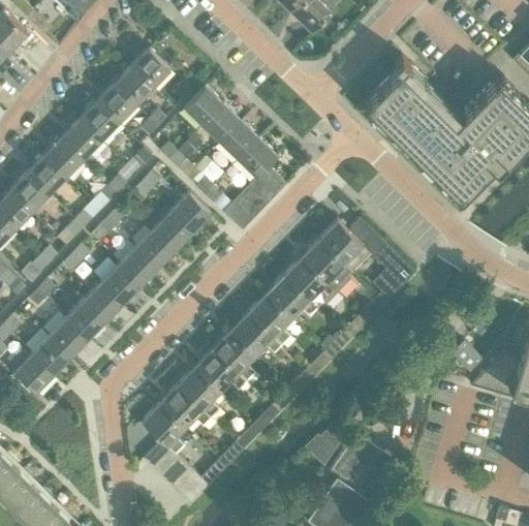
[(8,0),(25,16),(32,8),(23,0),(8,0)]
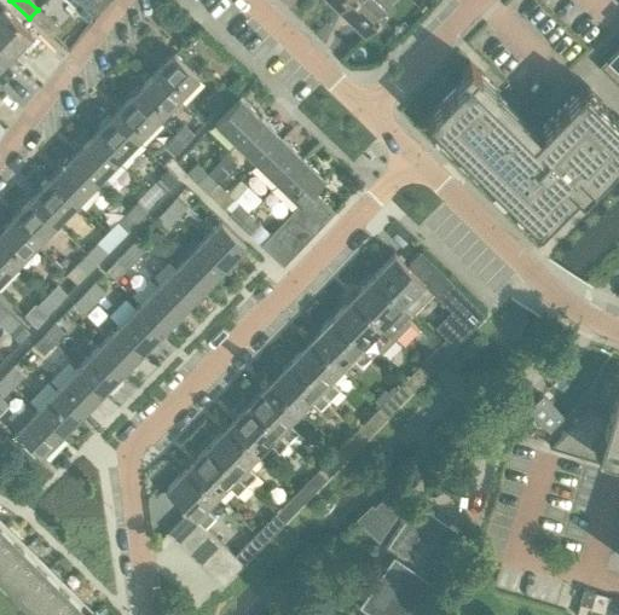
[(65,0),(86,21),(105,0),(65,0)]
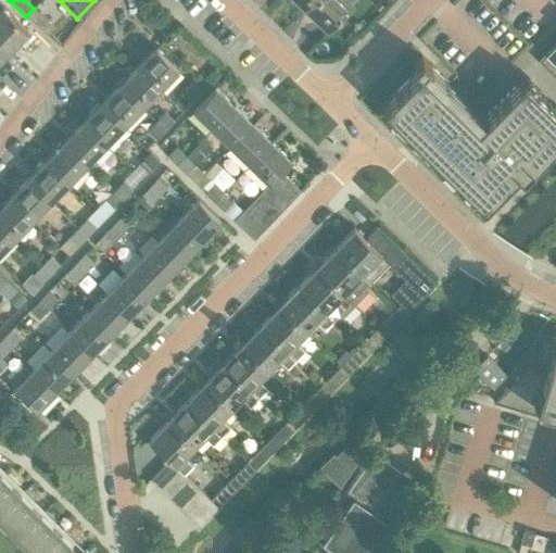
[(293,0),(305,11),(315,0),(293,0)]
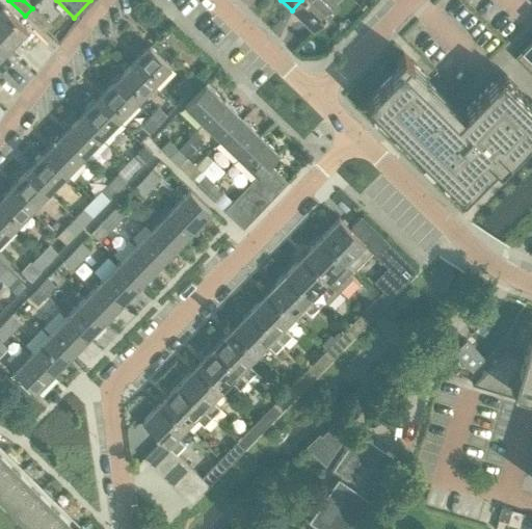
[(301,0),(292,10),(312,29),(336,4),(340,0),(301,0)]
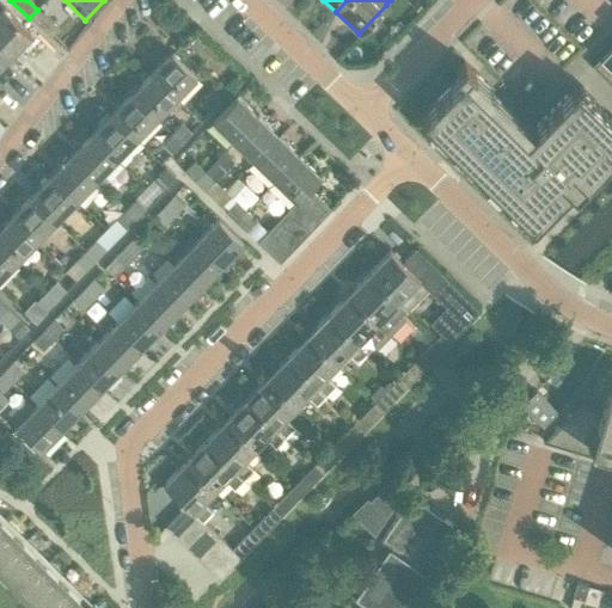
[(2,8),(0,10),(0,48),(8,56),(29,35),(2,8)]
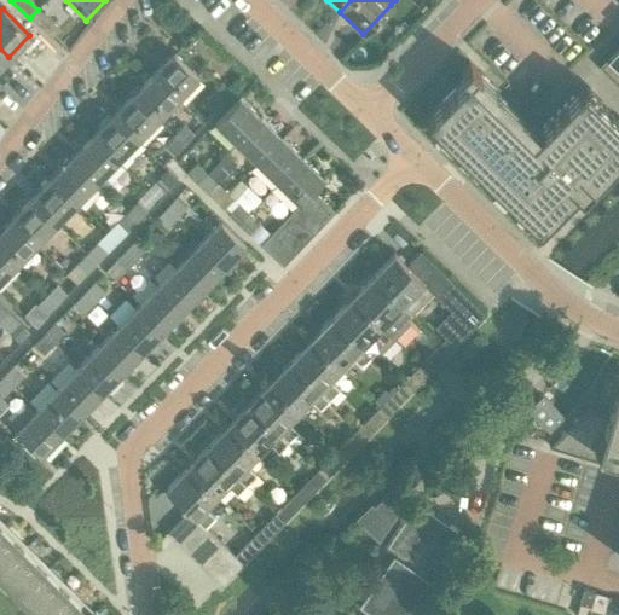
[(51,39),(59,30),(38,10),(29,18),(51,39)]
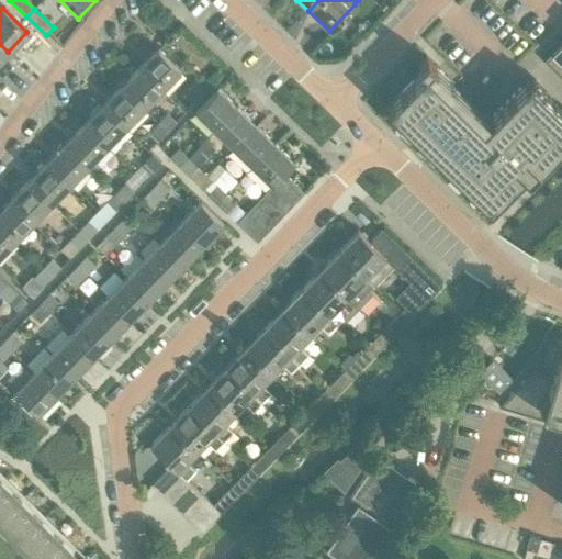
[(138,70),(160,90),(179,71),(158,51),(138,70)]
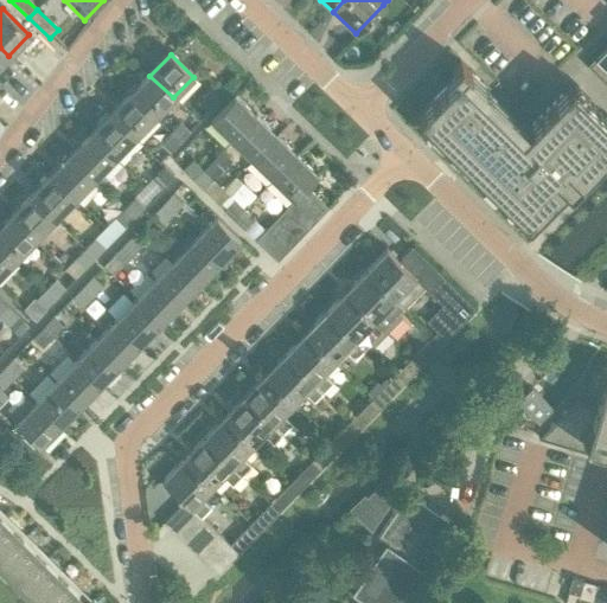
[(598,61),(589,69),(598,77),(606,69),(598,61)]
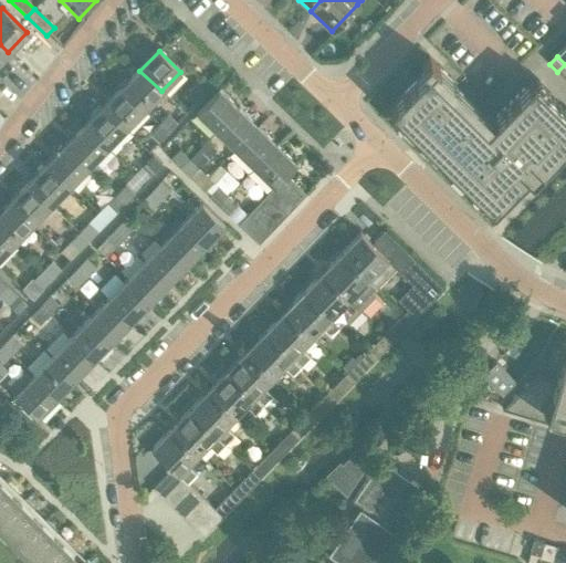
[(426,72),(389,110),(404,123),(407,120),(416,129),(413,133),(427,146),(430,143),(440,153),(437,156),(451,169),(453,166),(463,176),(460,179),(481,199),(484,197),(495,207),(519,184),(526,176),(531,180),(565,144),(565,114),(532,81),(493,121),(492,121),(505,134),(499,141),(432,75),(439,69),(429,59),(421,66),(426,72)]
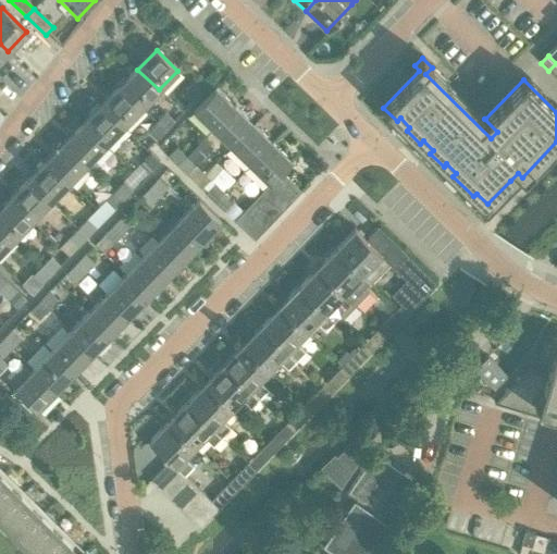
[(120,88),(140,109),(159,89),(137,70),(120,88)]
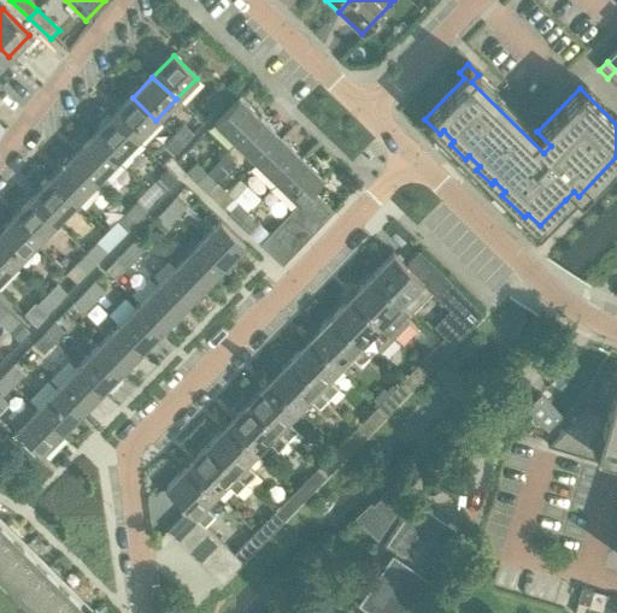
[(212,116),(223,104),(215,95),(203,107),(212,116)]
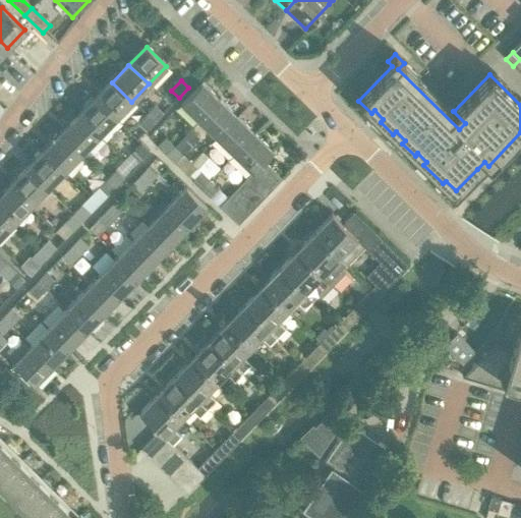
[(95,100),(114,119),(131,102),(112,82),(95,100)]
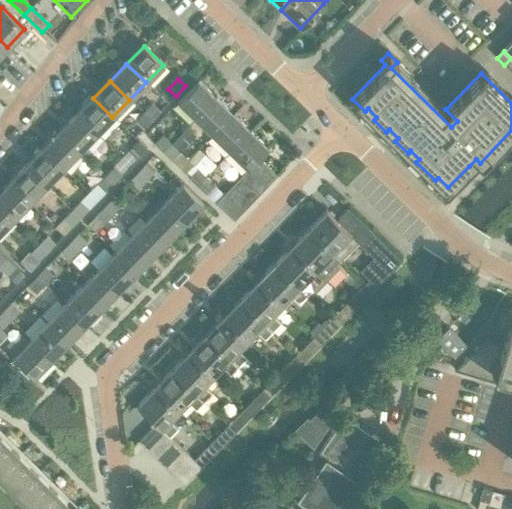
[(196,119),(215,99),(197,82),(178,102),(196,119)]
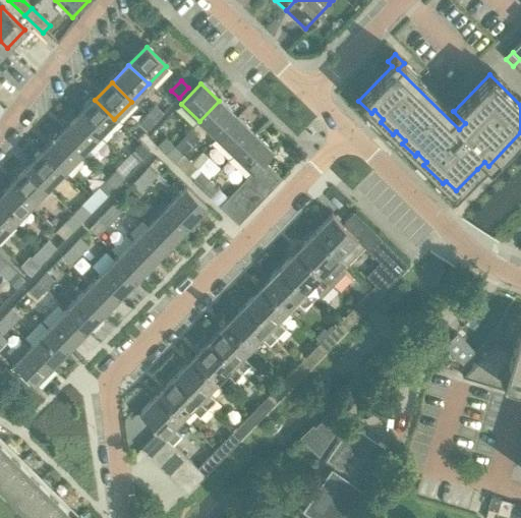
[(77,117),(98,136),(114,119),(95,100),(77,117)]
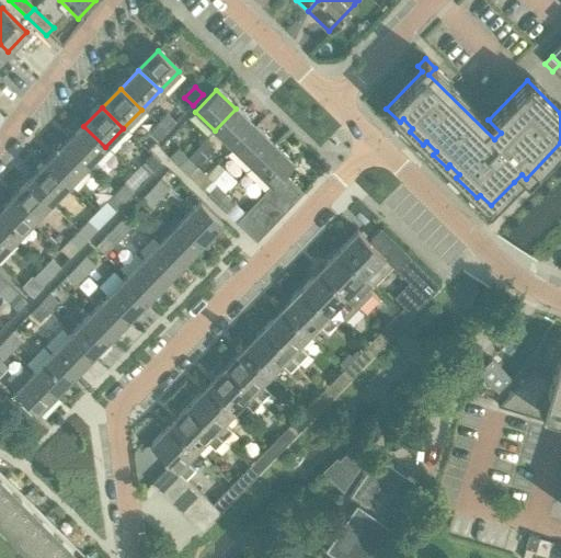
[(233,149),(254,127),(236,109),(215,131),(233,149)]
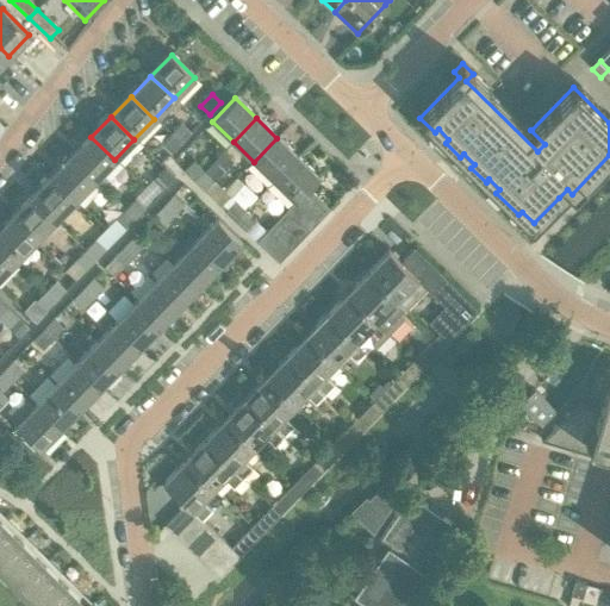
[(169,135),(180,145),(190,135),(180,125),(169,135)]
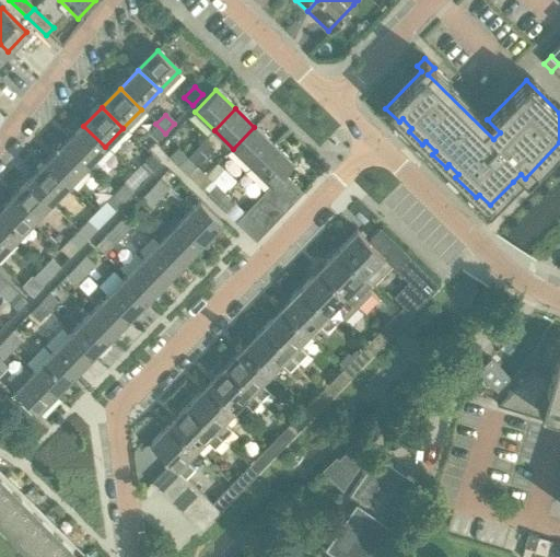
[(147,134),(155,142),(165,134),(155,124),(147,134)]
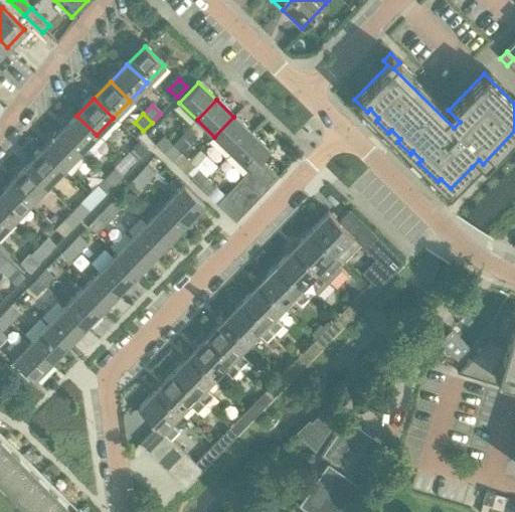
[(59,133),(79,152),(97,135),(76,116),(59,133)]
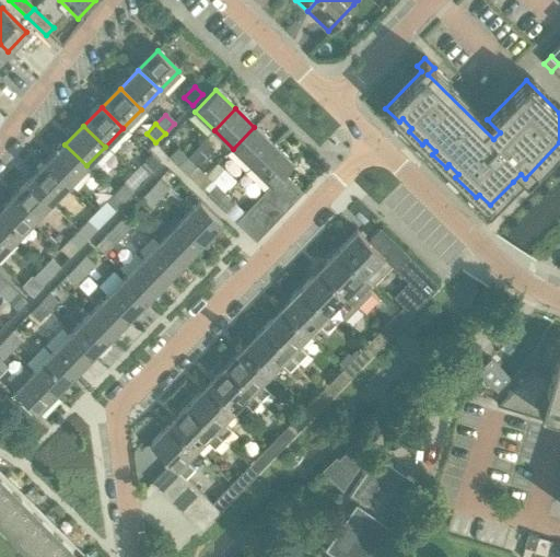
[(252,166),(272,146),(254,127),(233,149),(252,166)]
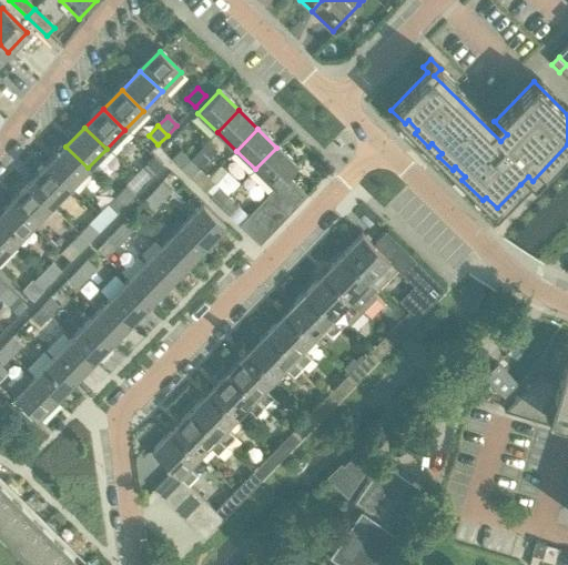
[(48,167),(69,187),(88,168),(66,147),(48,167)]
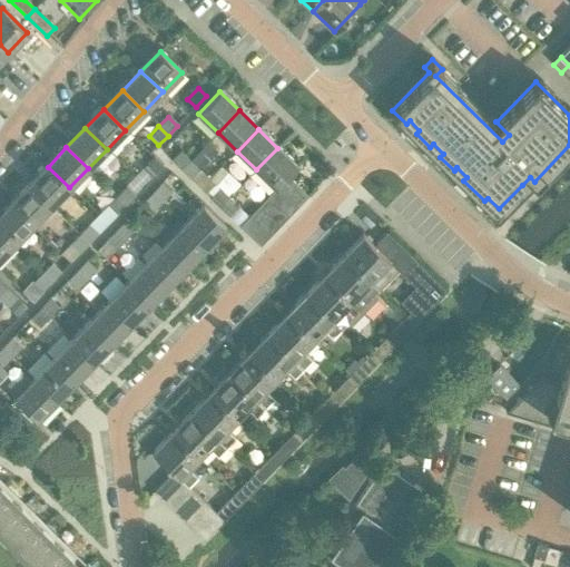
[(278,187),(288,177),(297,167),(277,148),(256,169),(276,189),(278,187)]
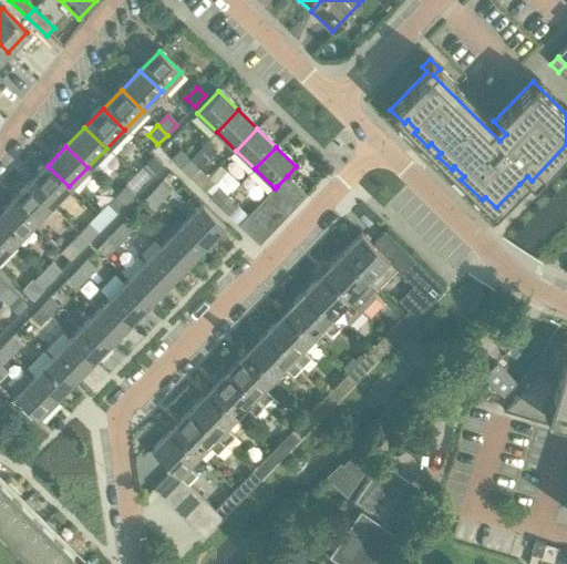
[(171,161),(181,170),(189,162),(179,152),(171,161)]
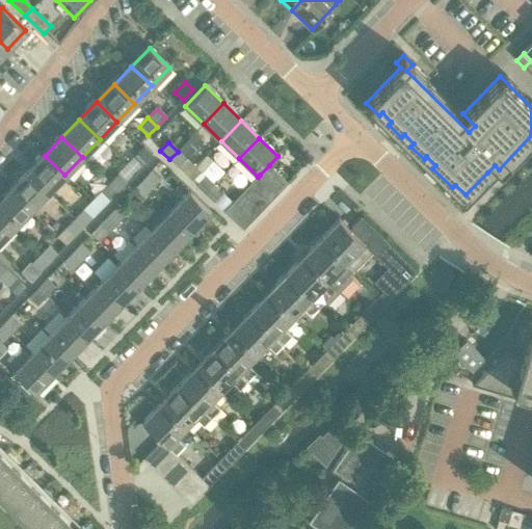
[(143,167),(153,157),(143,148),(134,158),(143,167)]
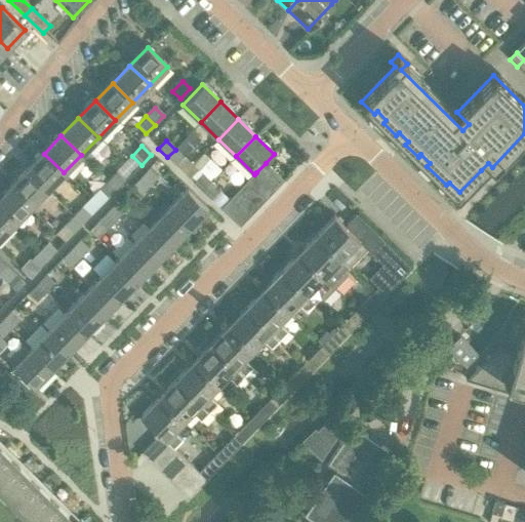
[(175,165),(184,157),(175,150),(167,157),(175,165)]
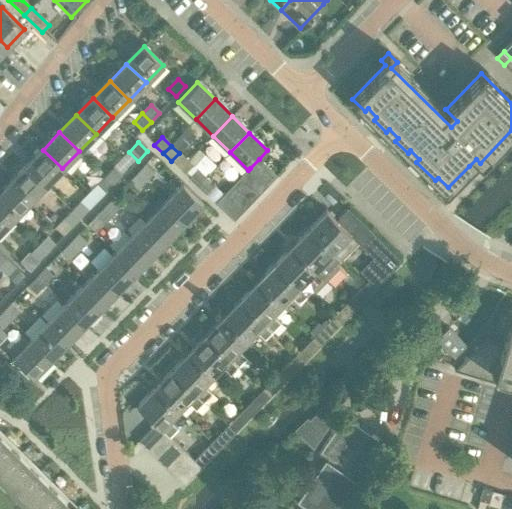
[(26,167),(45,186),(62,168),(43,150),(26,167)]
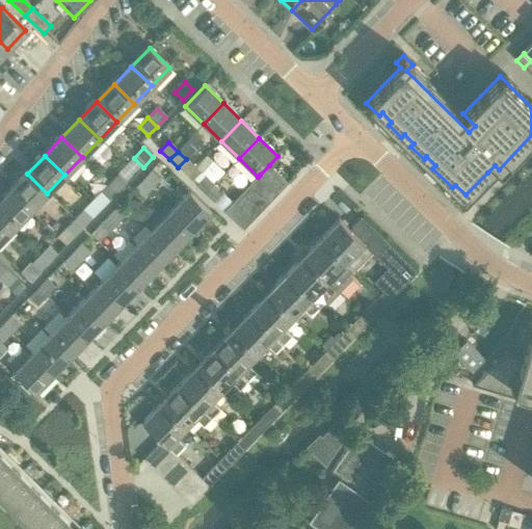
[(280,192),(288,183),(269,165),(260,175),(280,192)]
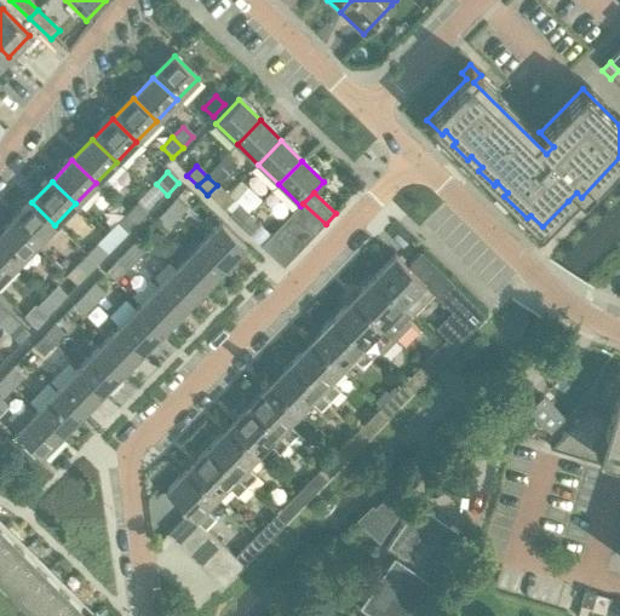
[(166,212),(176,220),(185,209),(177,201),(166,212)]
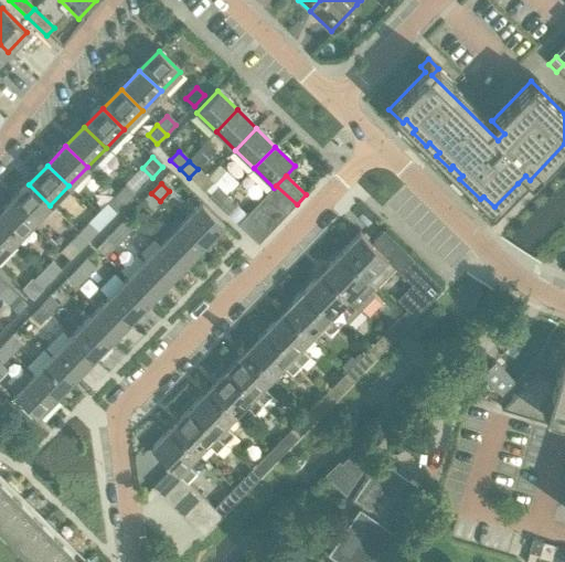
[(10,203),(32,224),(50,205),(29,184),(10,203)]
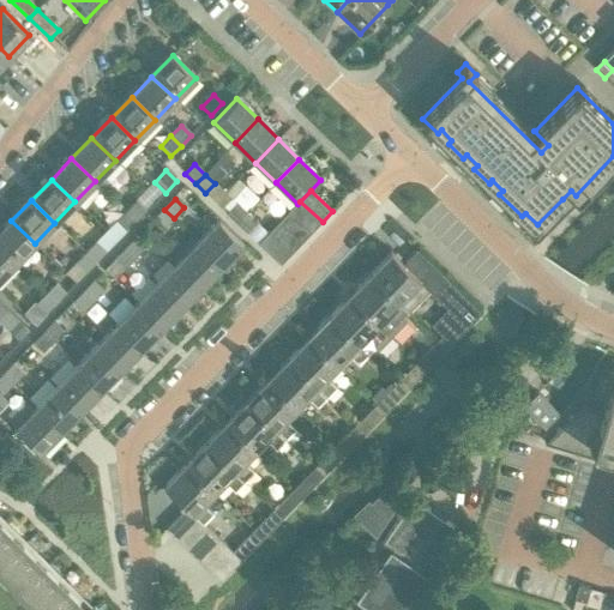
[(137,222),(146,212),(137,201),(127,212),(137,222)]
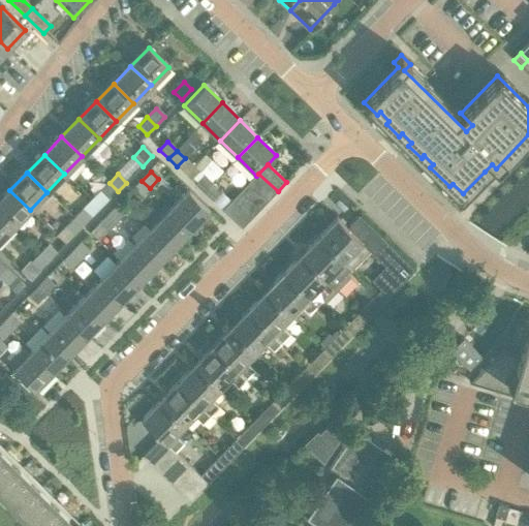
[(269,200),(278,191),(258,174),(256,176),(249,183),(269,200)]
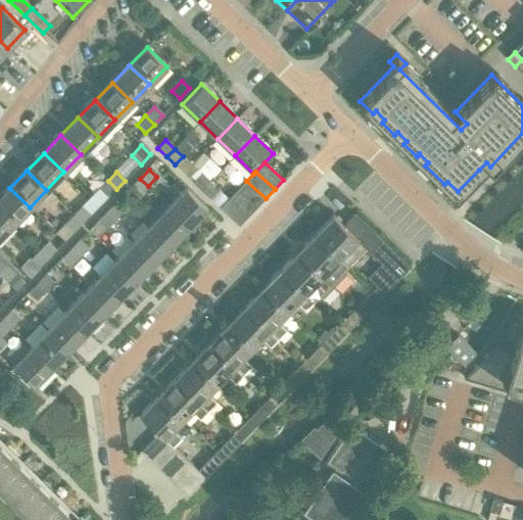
[(201,190),(204,188),(208,183),(199,175),(192,182),(201,190)]
